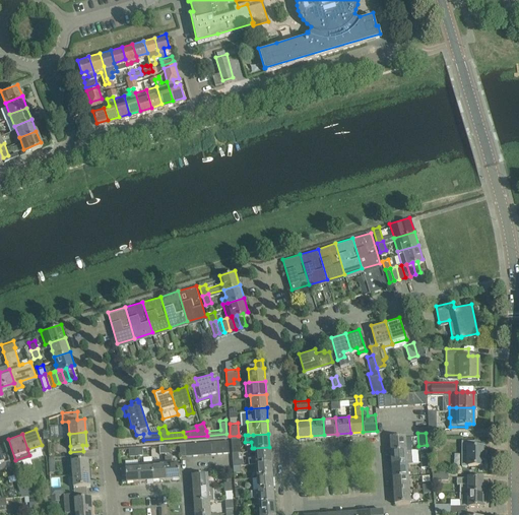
[(404,434),(389,435),(390,448),(411,446),(410,440),(405,440),(404,434)]
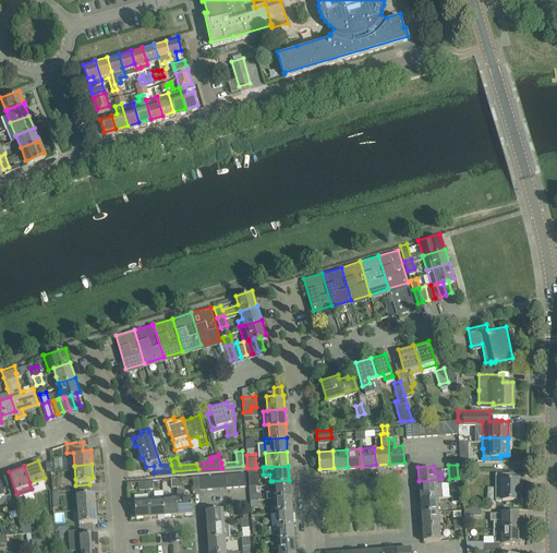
[(495,470),(495,496),(505,496),(509,496),(517,496),(517,477),(508,477),(508,470),(495,470)]
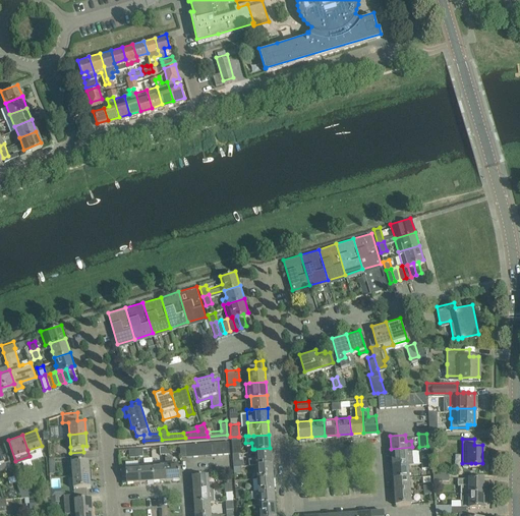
[(412,447),(391,449),(392,462),(407,461),(412,461),(411,448),(412,448),(412,447)]
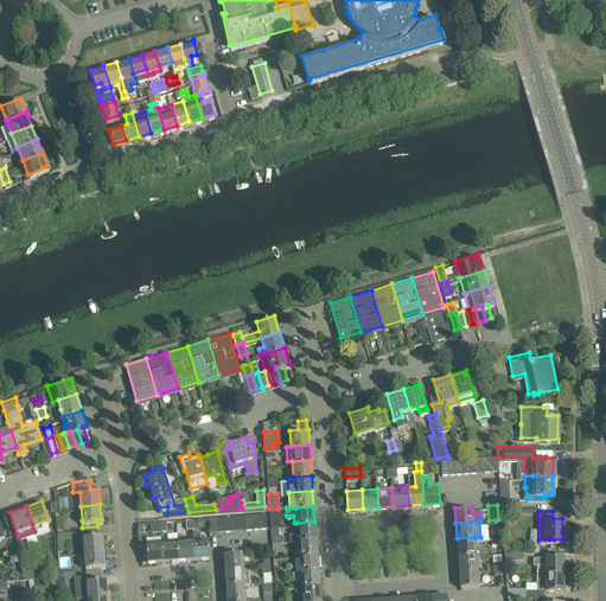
[(291,531),(289,531),(289,538),(291,538),(298,538),(316,536),(314,522),(297,523),(298,531),(291,531)]
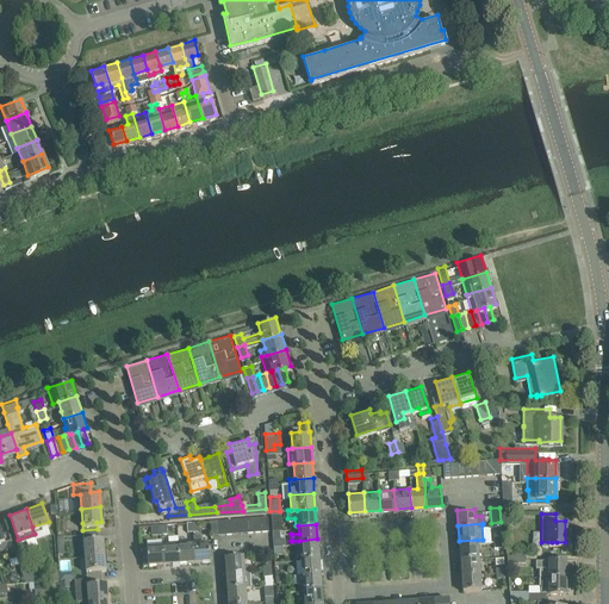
[(0,547),(12,543),(10,536),(4,537),(0,525),(0,547)]
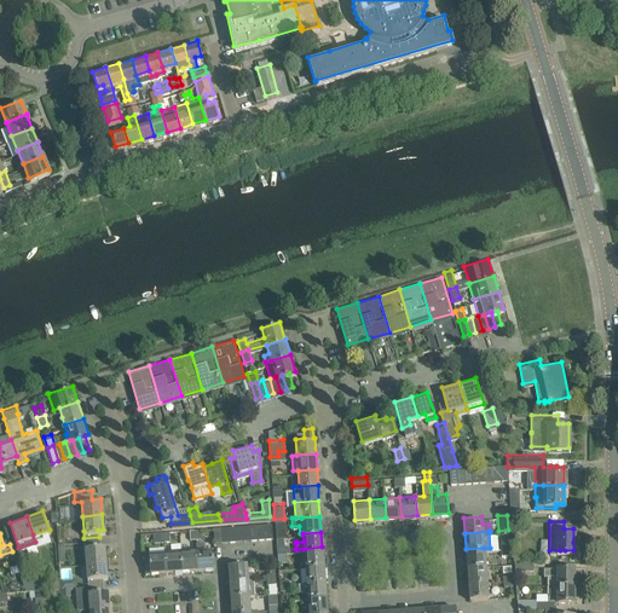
[(281,535),(275,535),(276,545),(276,550),(286,550),(288,549),(288,542),(283,543),(283,535),(281,535)]
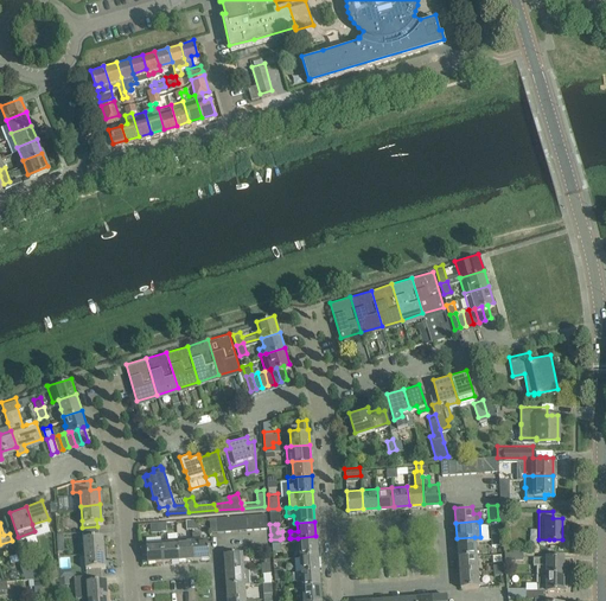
[(97,534),(97,526),(82,528),(83,535),(84,550),(103,548),(102,534),(97,534)]
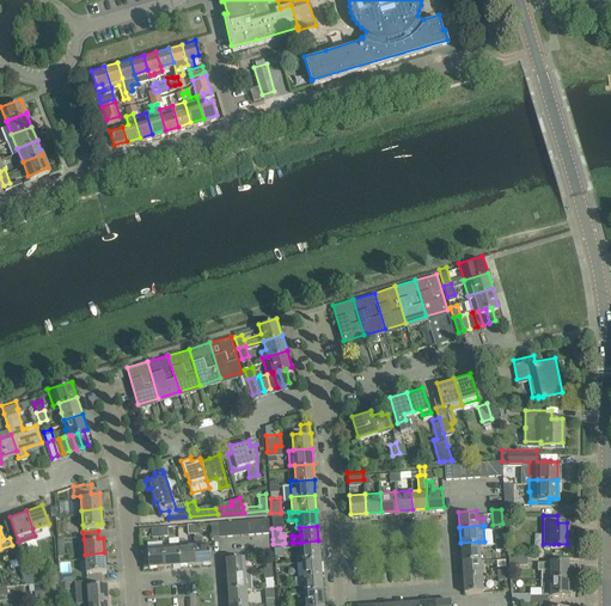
[(169,544),(163,544),(164,563),(179,562),(177,539),(177,533),(167,534),(169,540),(169,544)]
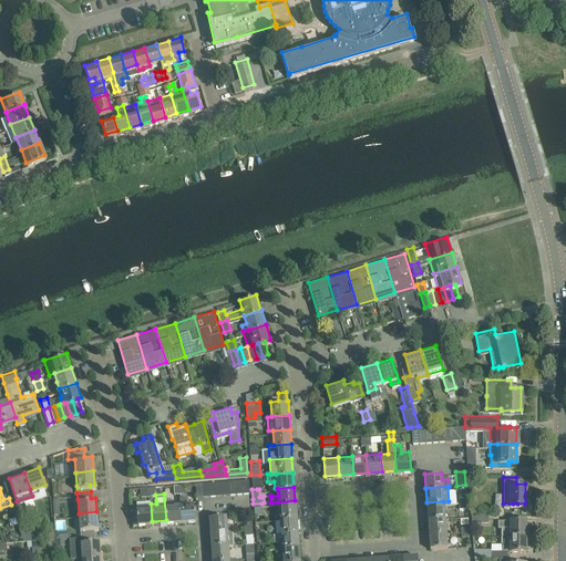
[(186,494),(178,494),(178,498),(181,519),(195,518),(194,501),(186,501),(186,494)]
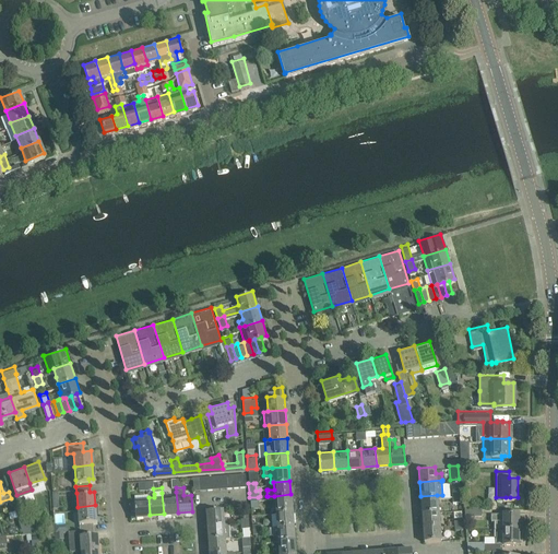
[(176,492),(162,493),(164,514),(178,513),(176,492)]
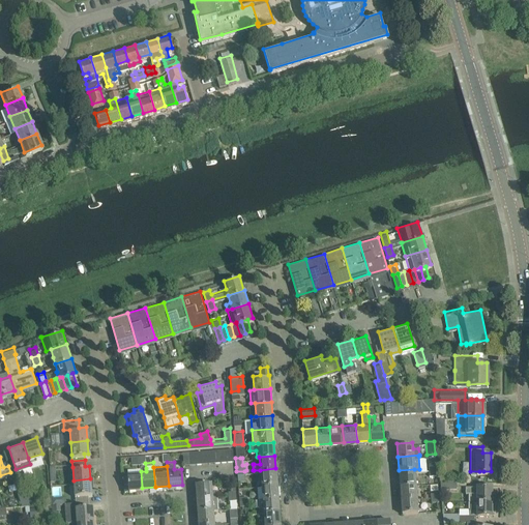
[(275,468),(260,470),(261,483),(276,482),(275,468)]
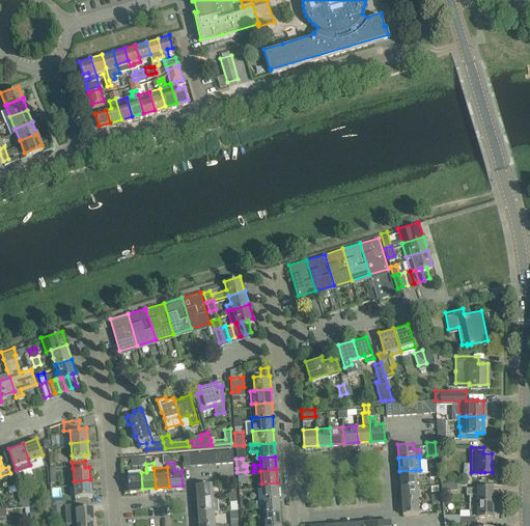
[(415,470),(399,471),(400,485),(416,483),(415,470)]
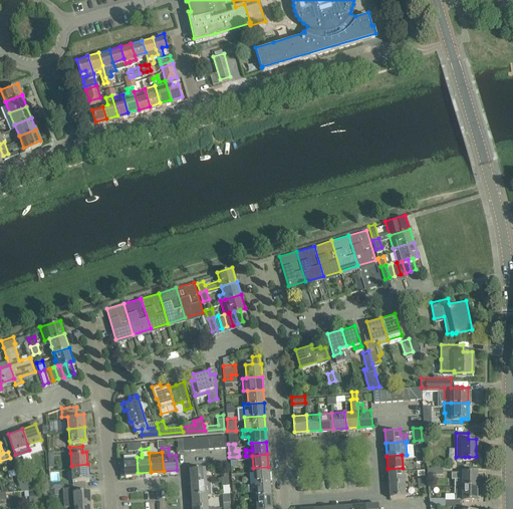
[(137,457),(118,459),(119,474),(138,473),(137,457)]
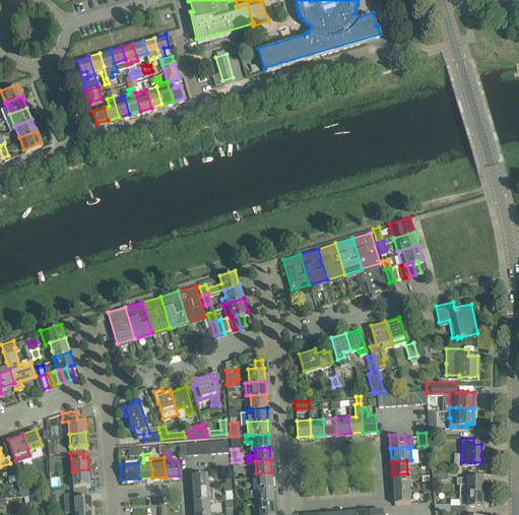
[(12,468),(16,481),(20,494),(30,493),(24,475),(22,476),(18,466),(12,468)]
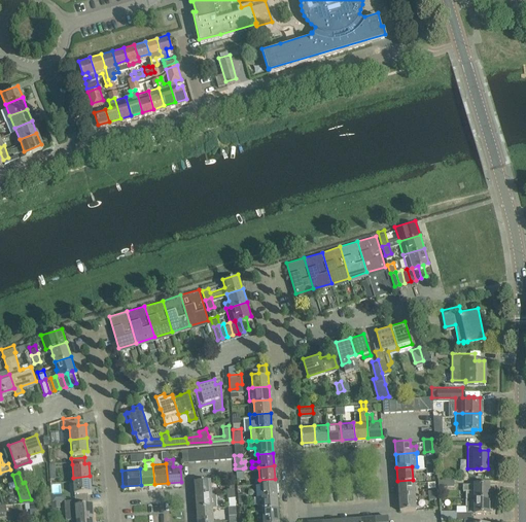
[(436,475),(437,483),(453,483),(453,475),(436,475)]
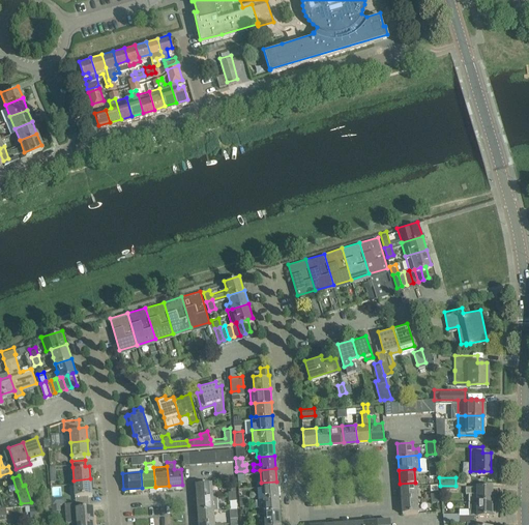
[(75,499),(88,498),(87,493),(91,492),(90,478),(74,480),(75,494),(75,499)]
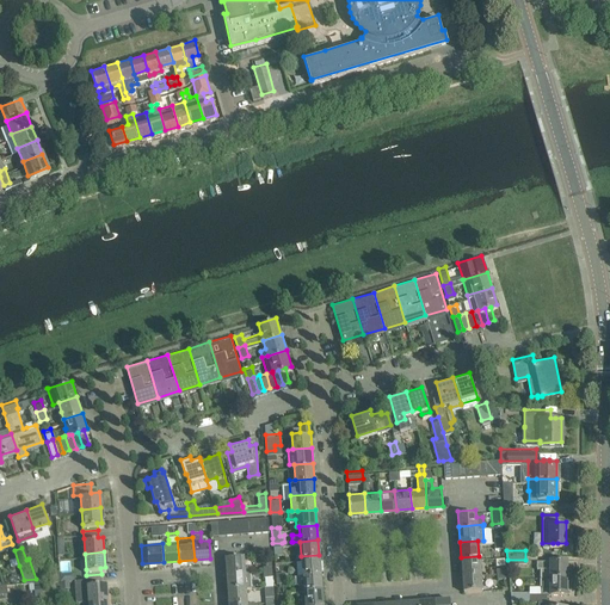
[(242,554),(225,555),(226,570),(244,569),(242,554)]
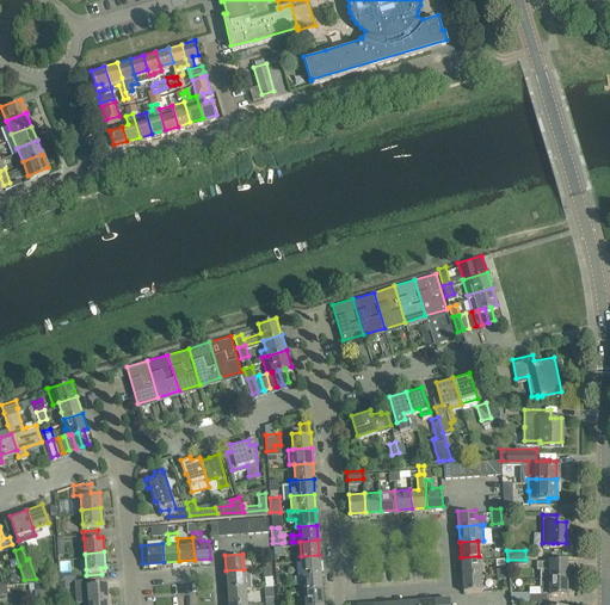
[(319,555),(301,556),(302,572),(320,570),(319,555)]
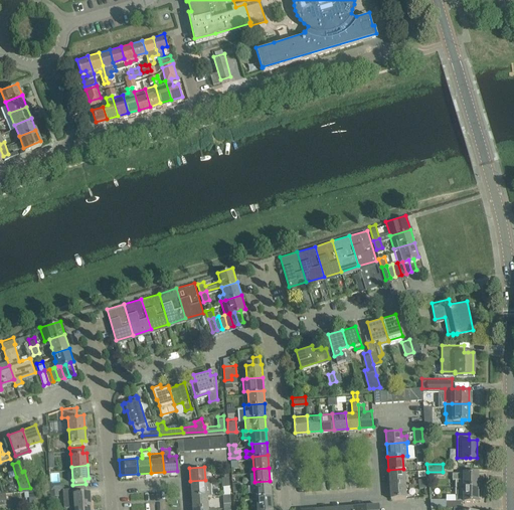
[(403,469),(388,470),(389,483),(404,482),(403,469)]
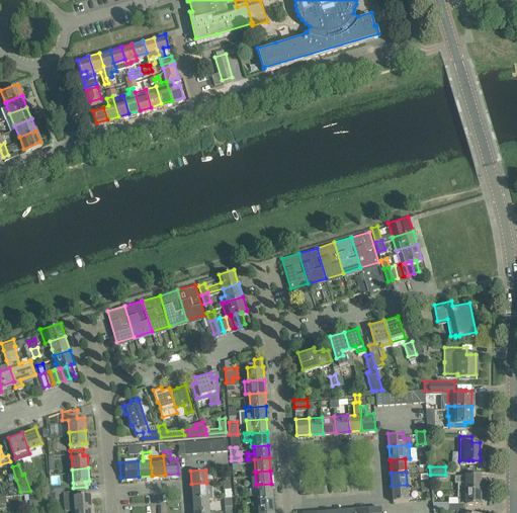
[(465,473),(465,474),(454,474),(454,480),(457,480),(457,487),(480,487),(480,473),(465,473)]
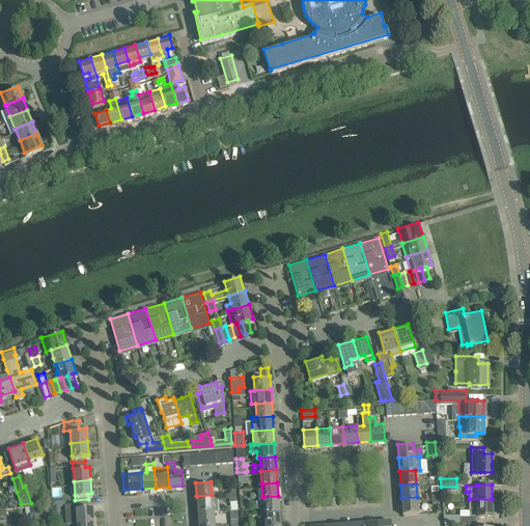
[(20,504),(21,504),(17,492),(5,496),(8,505),(20,504)]
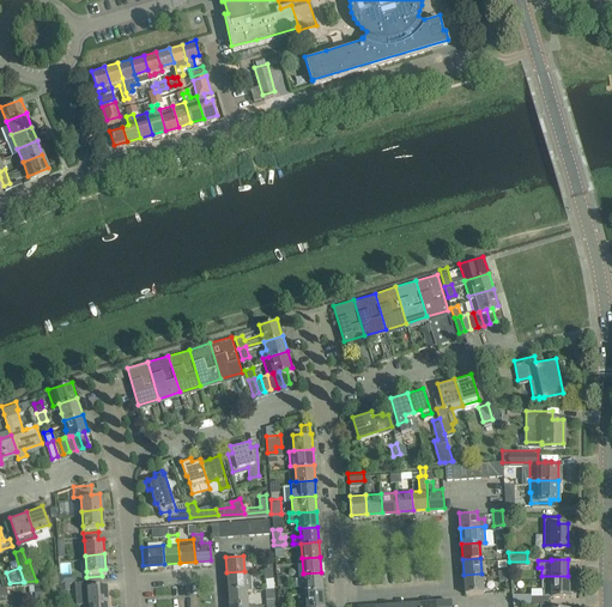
[(244,571),(226,572),(228,588),(246,587),(252,586),(250,571),(244,571)]
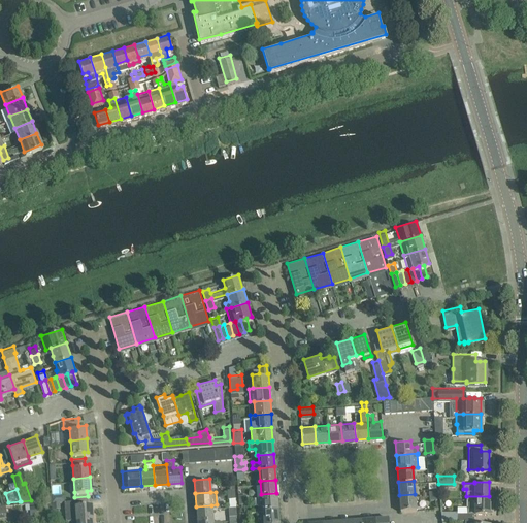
[(261,494),(253,495),(254,501),(261,501),(262,508),(277,507),(276,493),(261,494)]
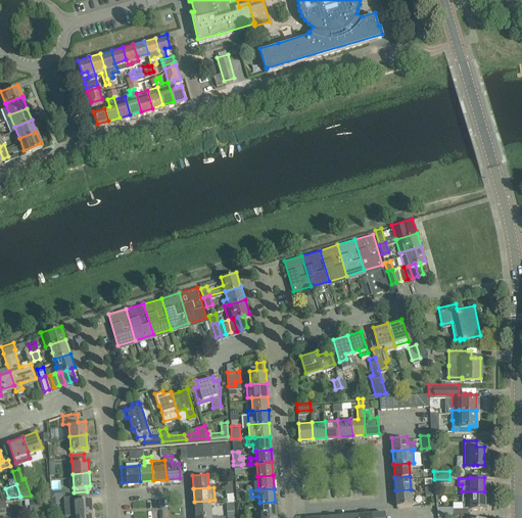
[(411,489),(395,490),(396,504),(412,503),(411,489)]
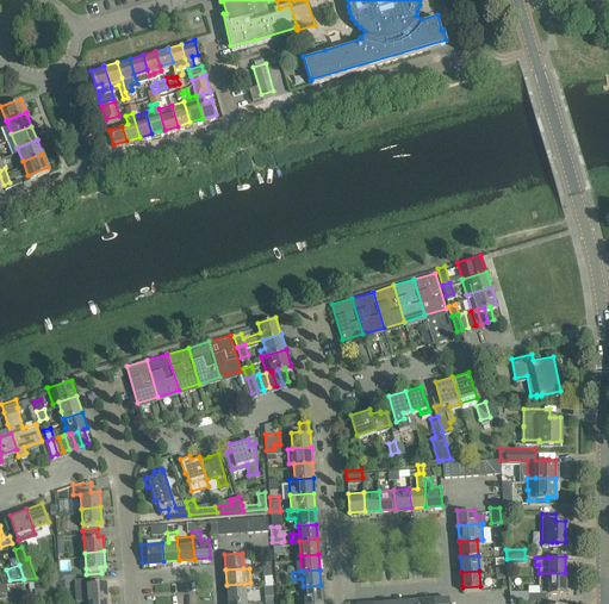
[(73,576),(75,598),(107,596),(106,580),(101,580),(101,573),(86,574),(73,576)]
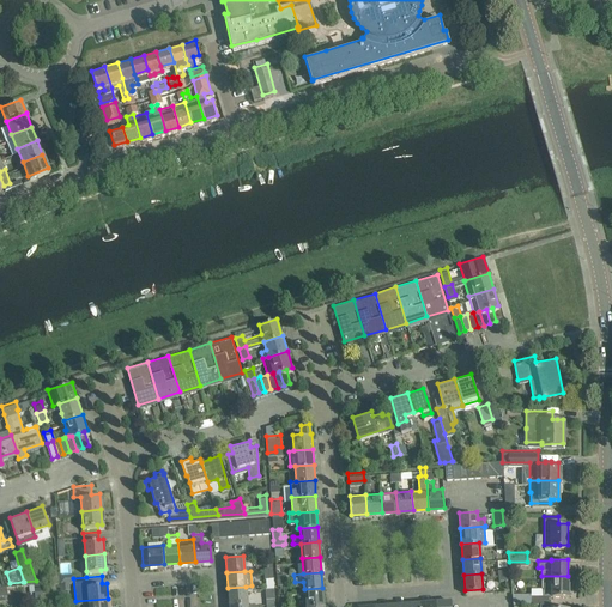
[(541,590),(516,590),(511,590),(511,600),(547,600),(550,600),(550,593),(568,593),(568,576),(541,576),(541,590)]
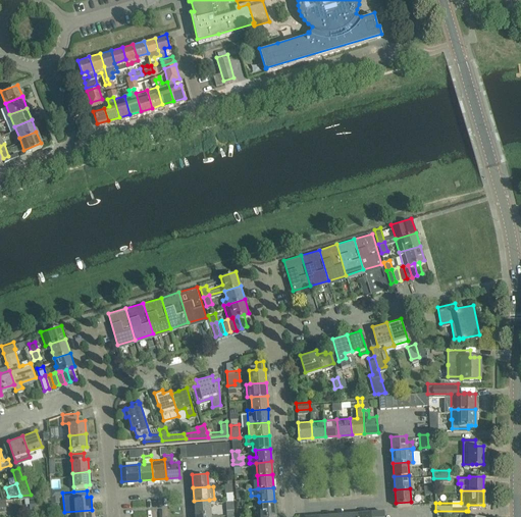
[(209,500),(194,501),(195,514),(210,513),(209,500)]
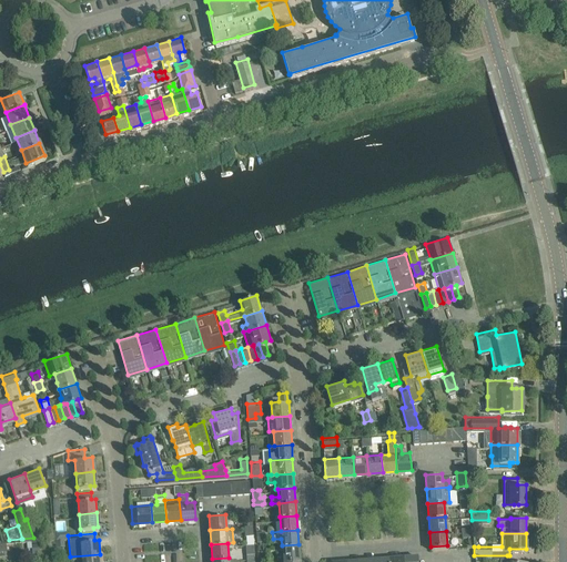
[(299,544),(282,545),(283,560),(300,559),(299,544)]
